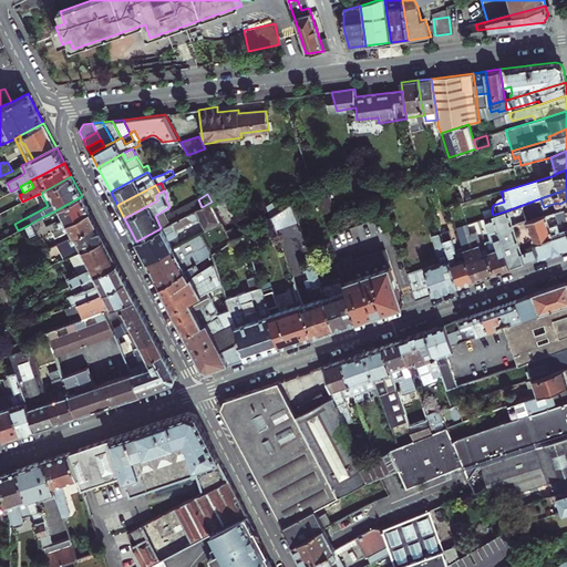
[(326,195),(318,197),(321,212),(329,210),(326,195)]
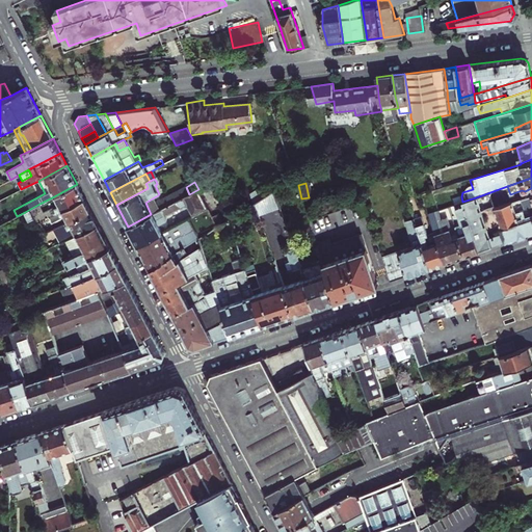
[(41,221),(46,218),(84,198),(77,184),(54,196),(58,204),(44,212),(40,204),(30,209),(25,212),(29,219),(34,217),(36,222),(41,221)]
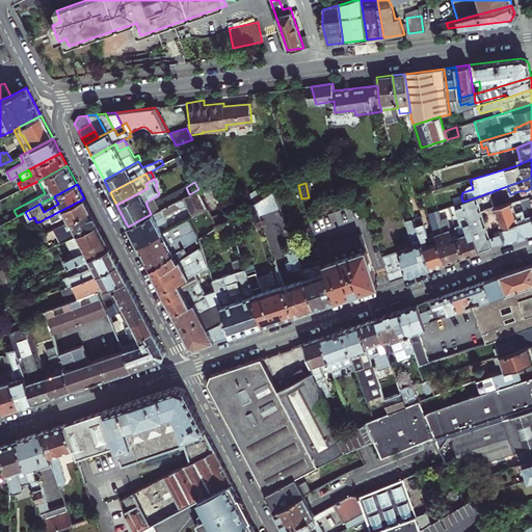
[(512,201),(531,193),(531,188),(525,191),(522,190),(510,194),(512,201)]
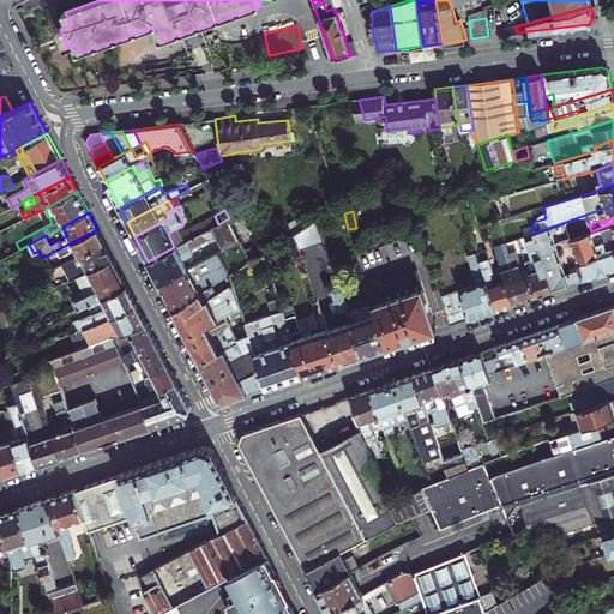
[(158,283),(187,268),(182,259),(192,256),(193,252),(191,250),(216,236),(222,248),(240,240),(229,218),(218,224),(185,241),(174,247),(148,262),(158,283)]
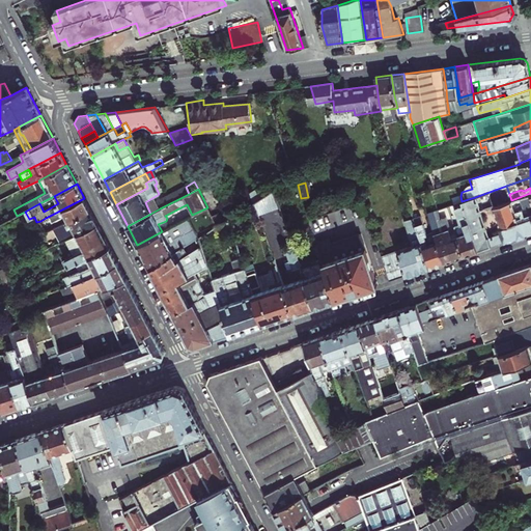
[(254,202),(258,215),(280,207),(274,190),(254,202)]
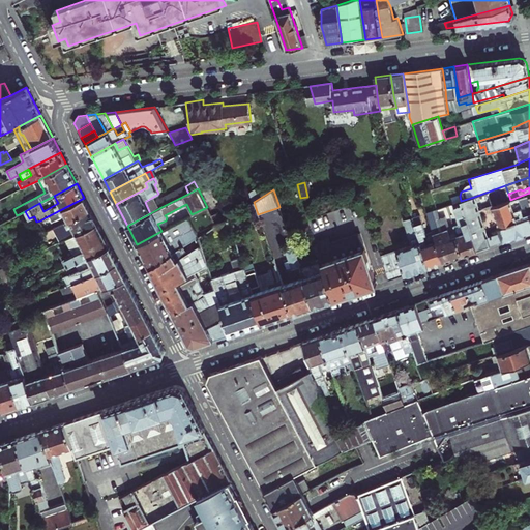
[(493,206),(500,227),(529,215),(529,193),(510,200),(493,206)]
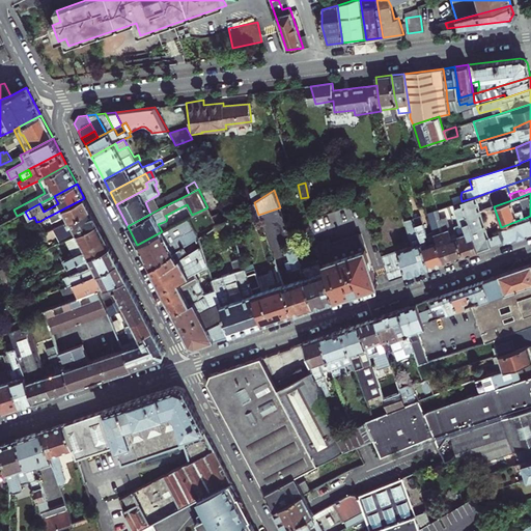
[(160,208),(154,197),(145,202),(150,214),(160,208)]
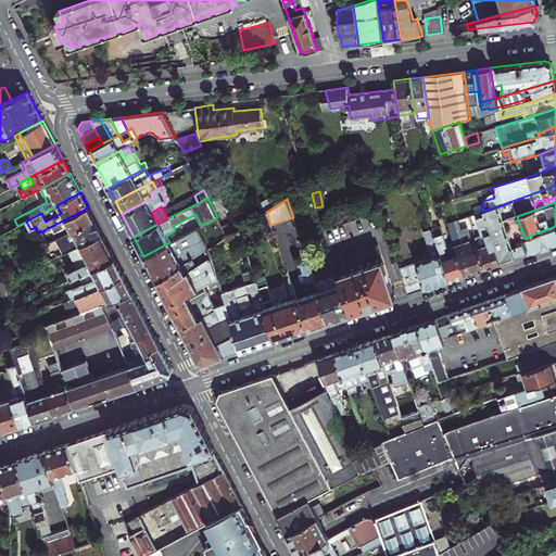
[(483,211),(483,212),(500,262),(514,257),(512,249),(497,206),(483,211)]
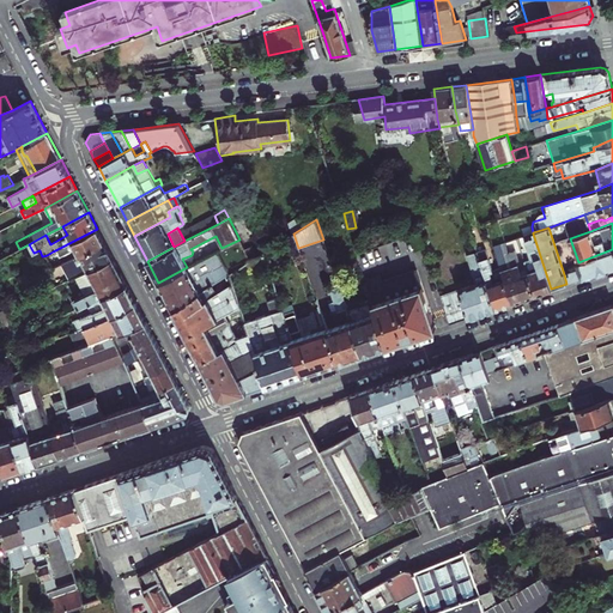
[(71,259),(104,242),(97,229),(53,252),(56,259),(68,253),(71,259)]
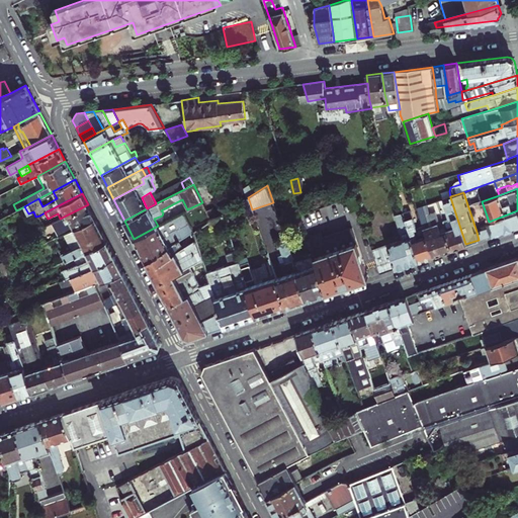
[(354,196),(347,198),(351,210),(358,208),(354,196)]
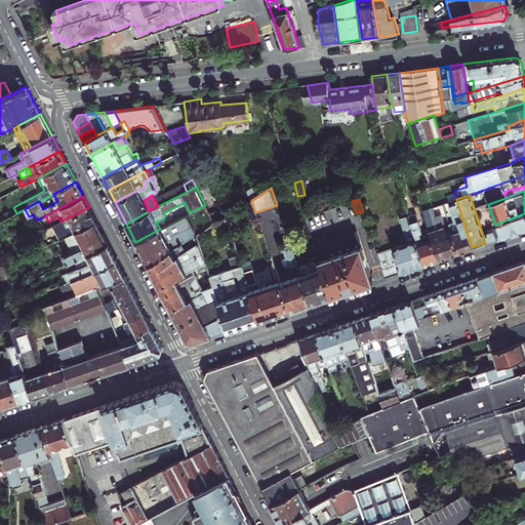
[(472,247),(456,200),(448,202),(454,223),(449,225),(458,252),(472,247)]
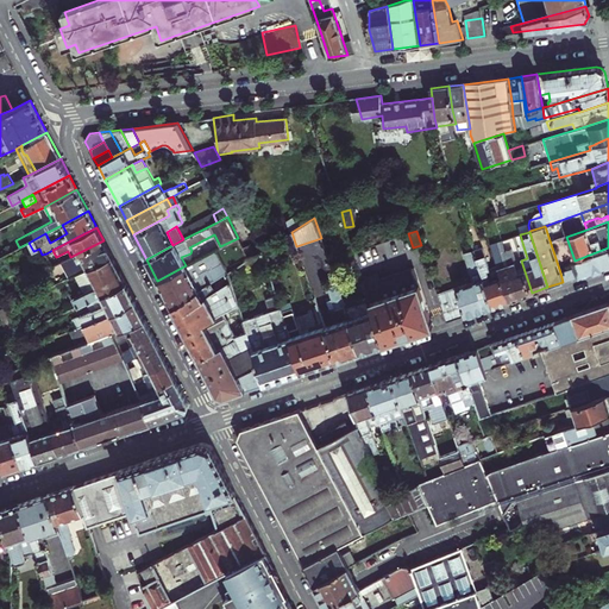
[(501,242),(520,296),(532,293),(521,261),(515,262),(508,239),(501,242)]
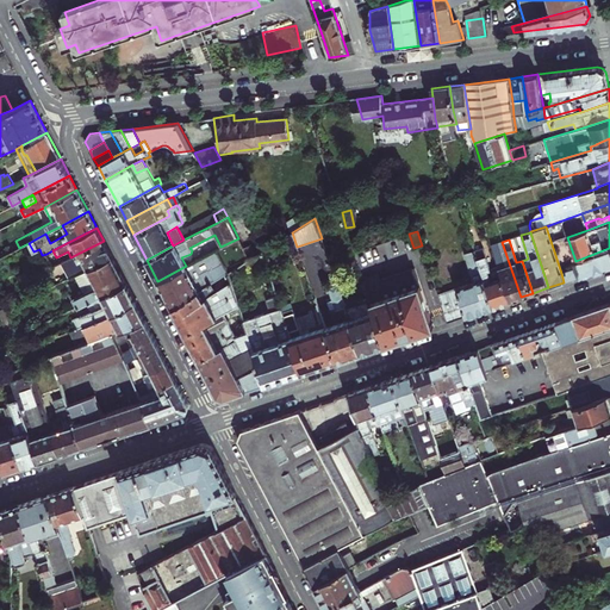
[(88,269),(112,257),(104,241),(70,257),(53,267),(49,268),(54,278),(66,272),(85,262),(86,266),(88,269)]
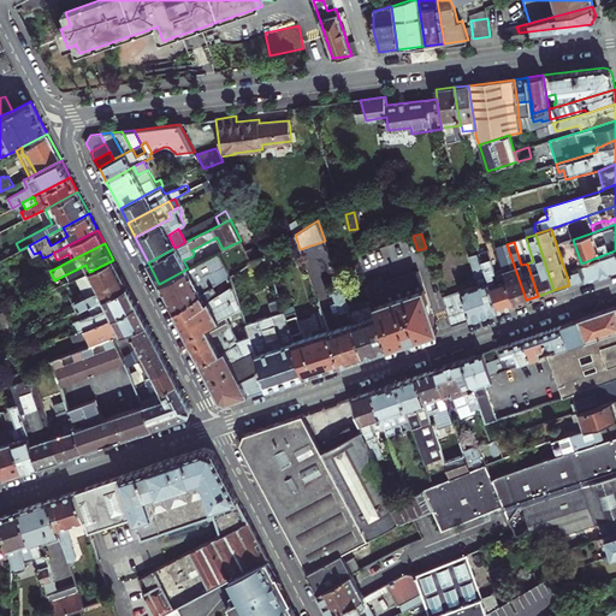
[(514,304),(526,300),(507,244),(496,248),(503,270),(514,304)]
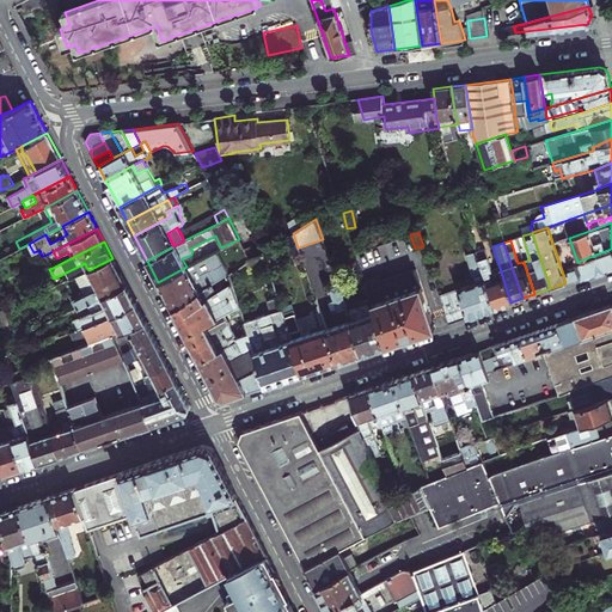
[(187,267),(158,282),(173,311),(212,286),(225,277),(228,275),(220,249),(187,267)]
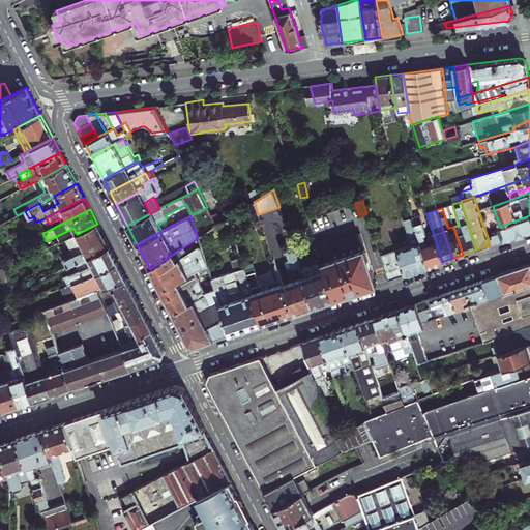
[(442,262),(433,232),(425,234),(419,215),(412,217),(429,266),(442,262)]
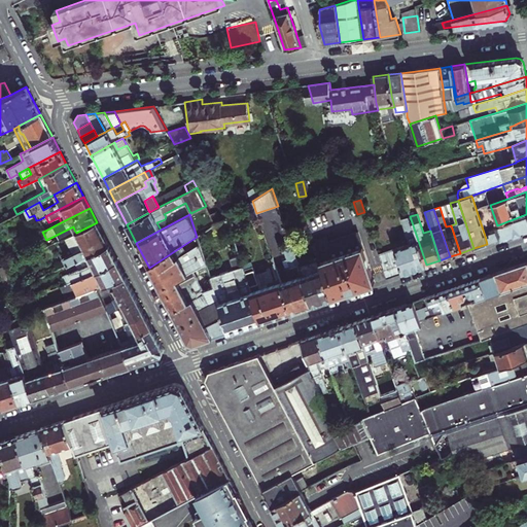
[(526,214),(497,225),(499,232),(485,236),(487,244),(526,230),(526,214)]
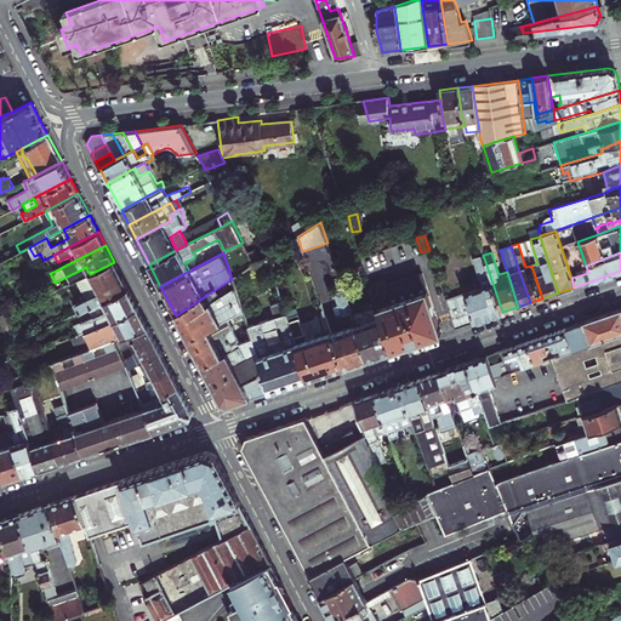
[(502,312),(483,255),(474,257),(473,260),(483,288),(445,300),(451,318),(455,328),(502,312)]
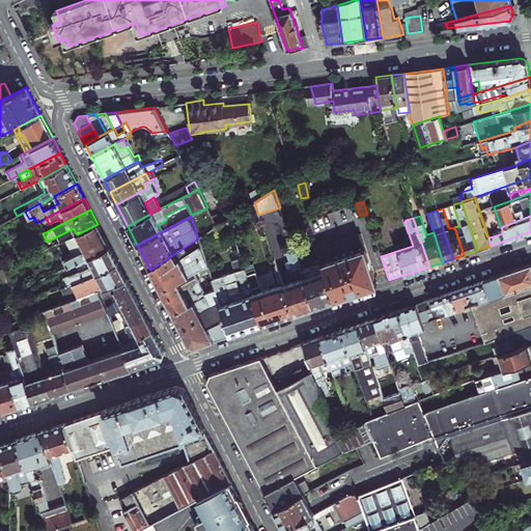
[(43,233),(46,232),(40,221),(36,222),(43,233)]
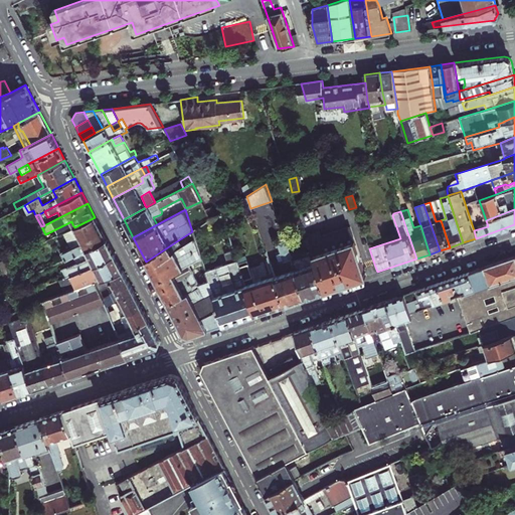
[(63,260),(67,259),(107,239),(95,217),(74,227),(63,232),(71,247),(60,252),(63,260)]
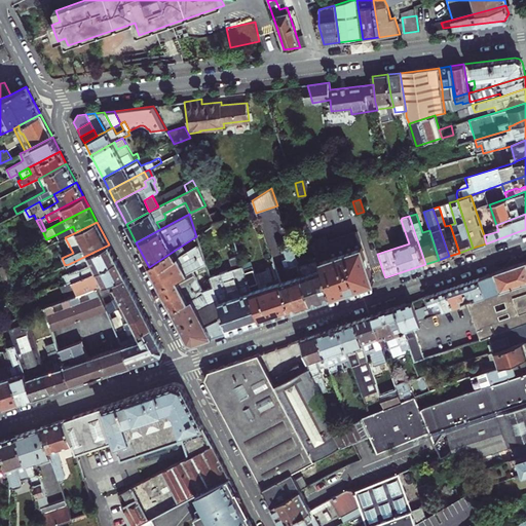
[(73,226),(57,234),(59,237),(74,229),(73,226)]
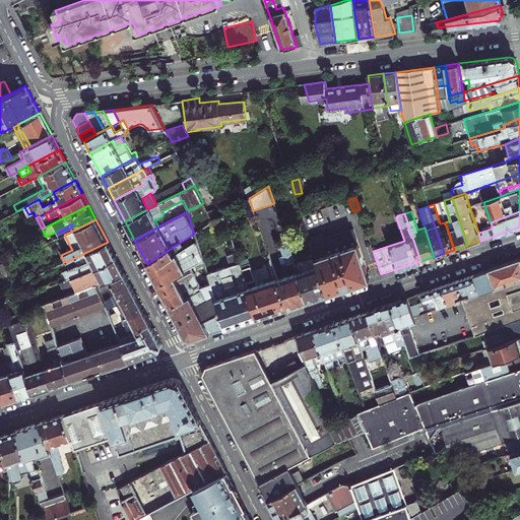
[(325,233),(310,238),(319,265),(328,293),(370,278),(367,269),(352,229),(326,238),(325,233)]
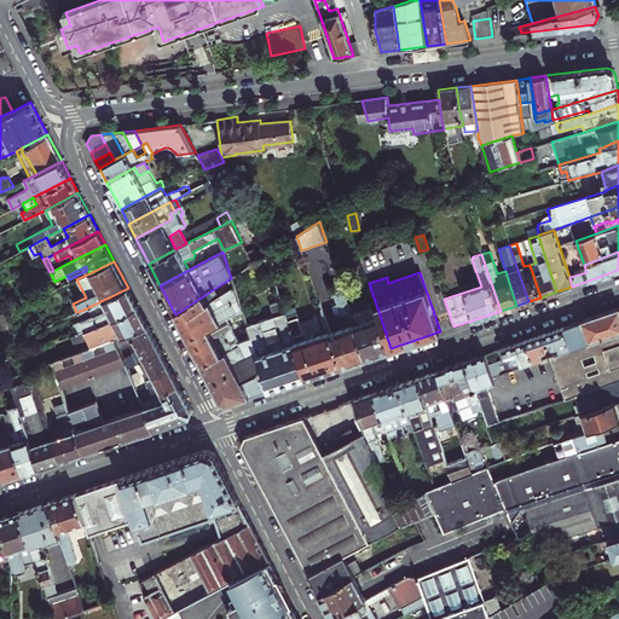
[(366,357),(354,324),(340,282),(331,285),(334,291),(333,291),(341,313),(335,316),(339,329),(330,331),(342,365),(351,362),(366,357)]
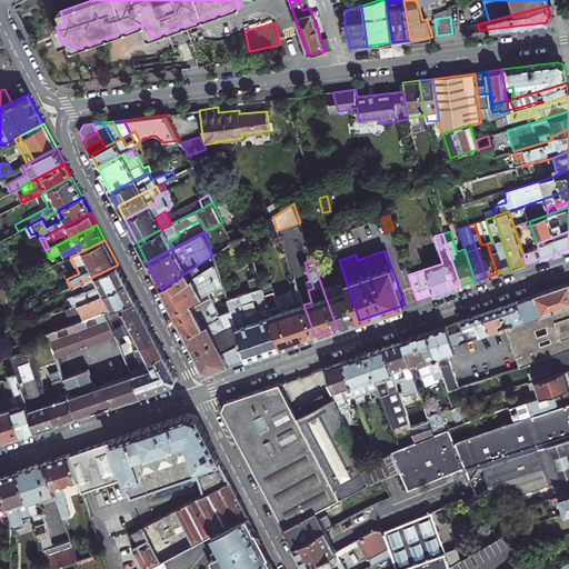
[(68,297),(71,306),(105,292),(127,281),(118,265),(75,286),(78,292),(68,297)]
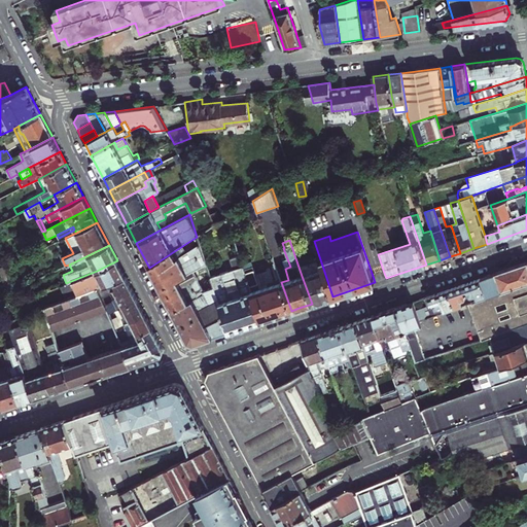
[(162,291),(194,272),(206,265),(200,245),(186,253),(152,274),(162,291)]
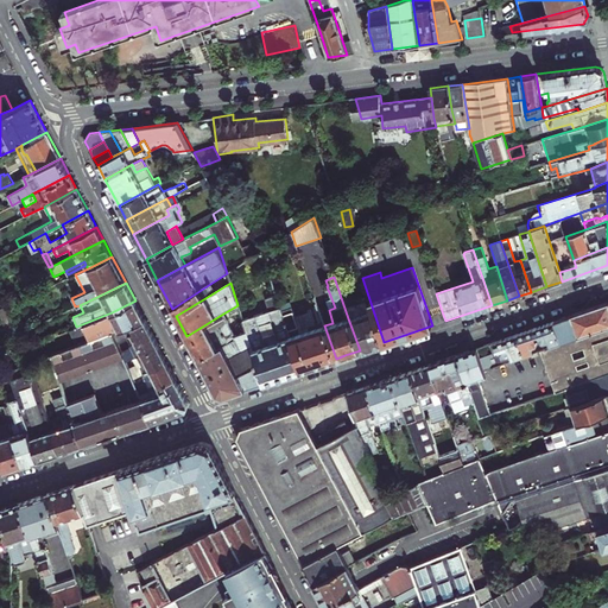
[(215,292),(210,284),(172,309),(176,316),(215,292)]
